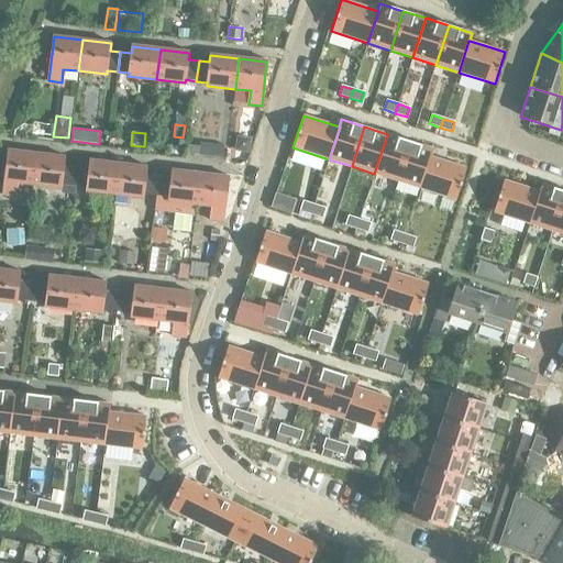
[(387,134),(374,174),(397,181),(409,142),(387,134)]
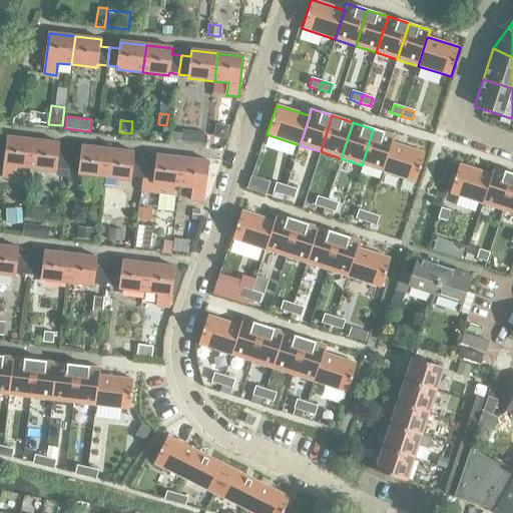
[(215,123),(214,137),(227,138),(229,125),(215,123)]
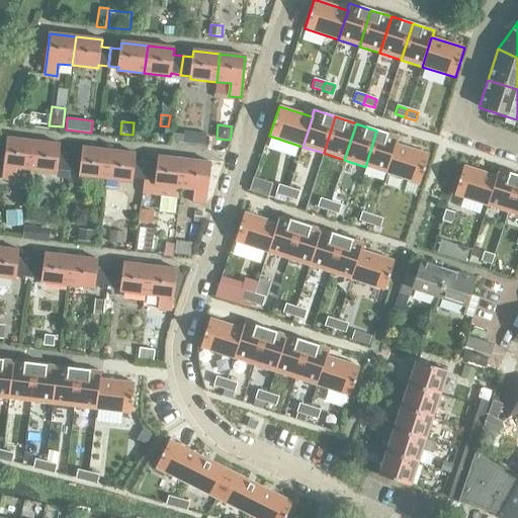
[(376,131),(365,167),(385,173),(396,144),(397,144),(399,137),(376,131)]
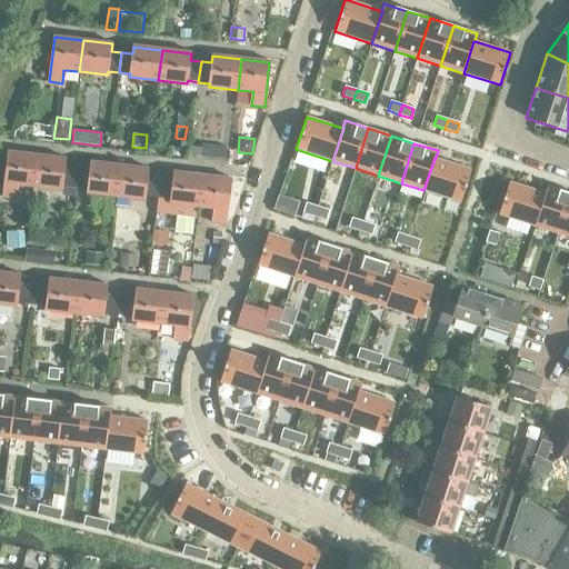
[(202,145),(200,158),(226,160),(227,147),(202,145)]
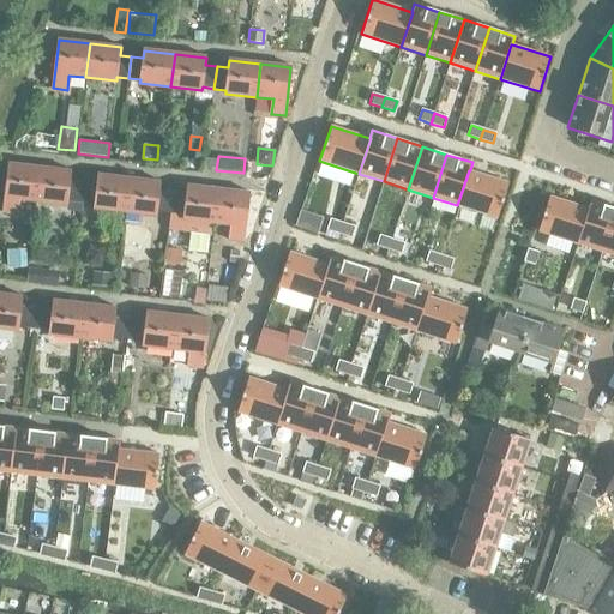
[(181,158),(180,167),(198,169),(199,161),(181,158)]
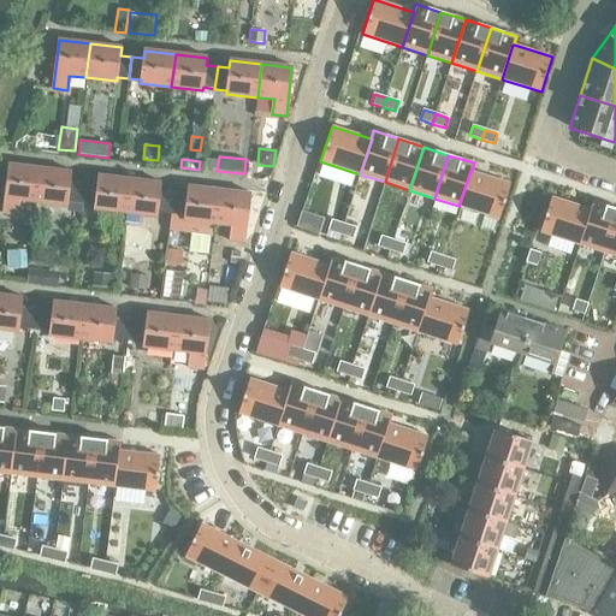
[(36,202),(40,169),(9,165),(4,213),(18,215),(19,201),(36,202)]
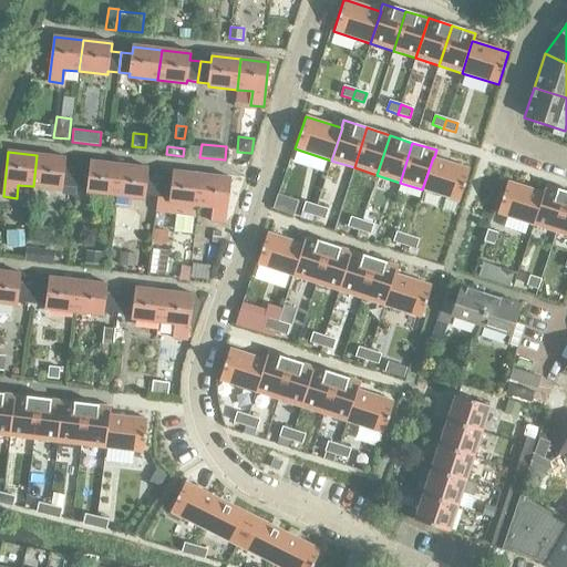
[(65,158),(37,155),(33,186),(63,191),(63,186),(74,188),(78,167),(64,166),(65,158)]
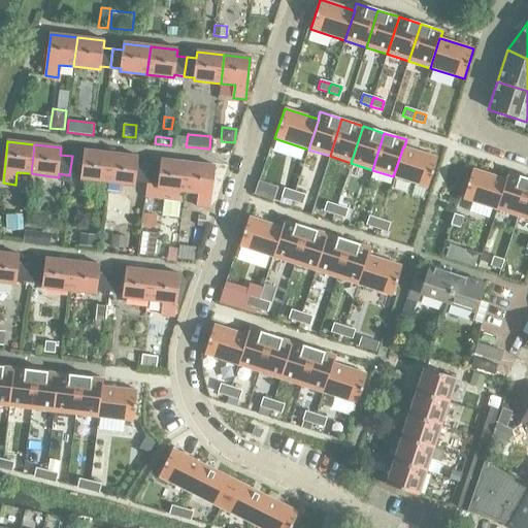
[(403,146),(393,176),(427,188),(437,158),(404,146),(403,146)]
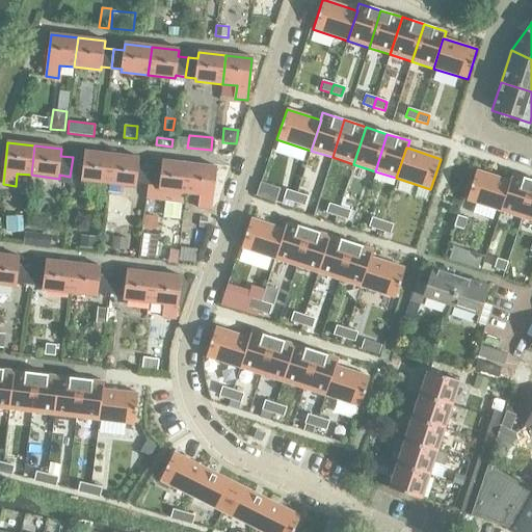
[(108,184),(112,155),(85,152),(84,159),(73,157),(70,177),(82,178),(81,181),(108,184)]
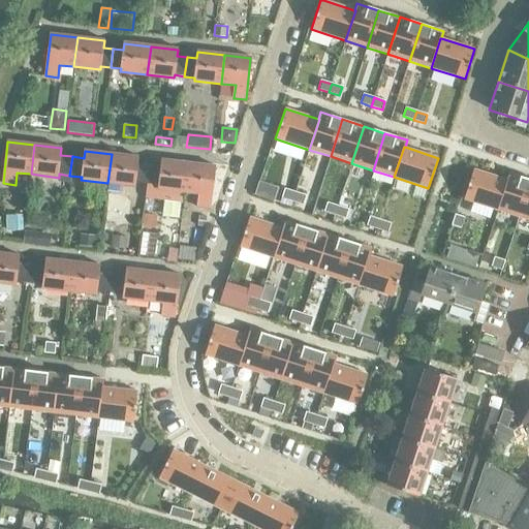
[(138,157),(112,154),(107,183),(134,187),(134,183),(147,185),(149,165),(137,164),(138,157)]
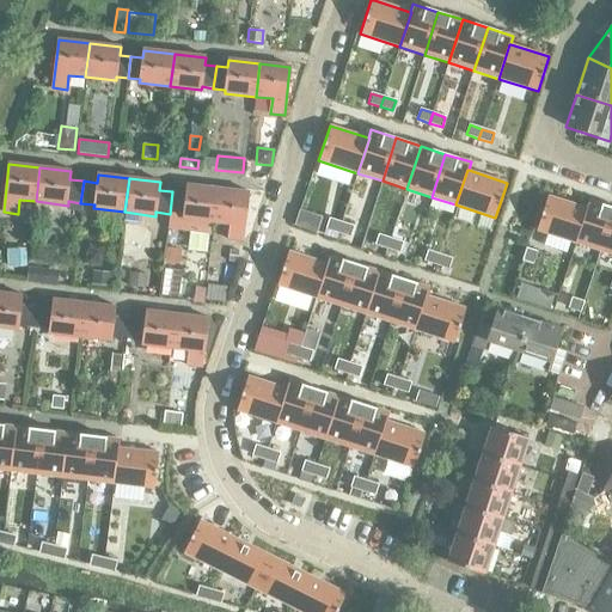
[(213,224),(218,189),(187,185),(185,193),(172,191),(170,214),(183,215),(182,219),(213,224)]
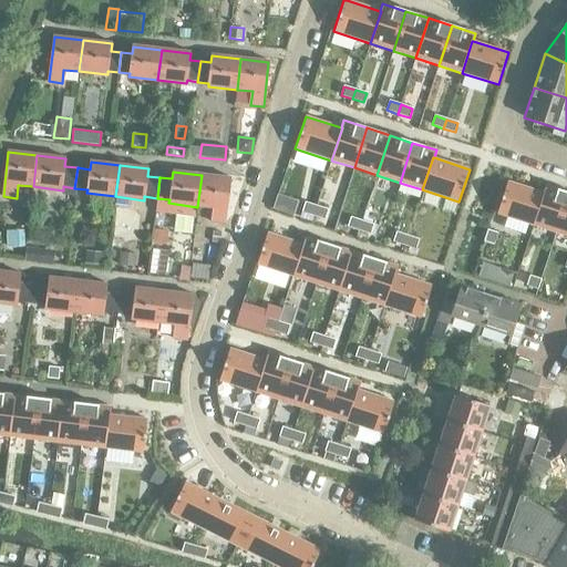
[(230,178),(202,175),(197,207),(213,208),(212,223),(225,224),(230,178)]
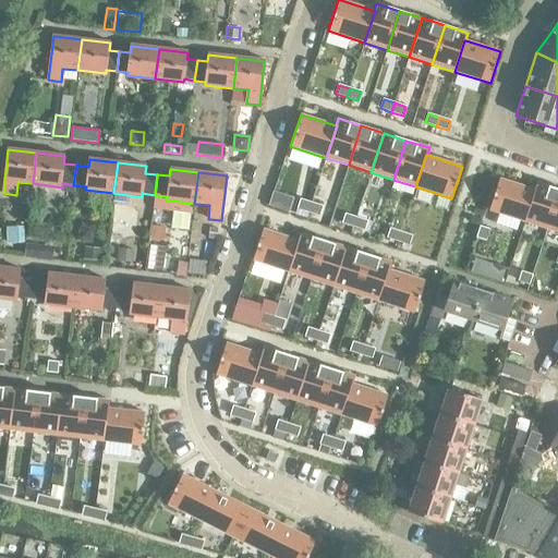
[(499,179),(489,210),(524,222),(535,190),(534,190),(499,179)]
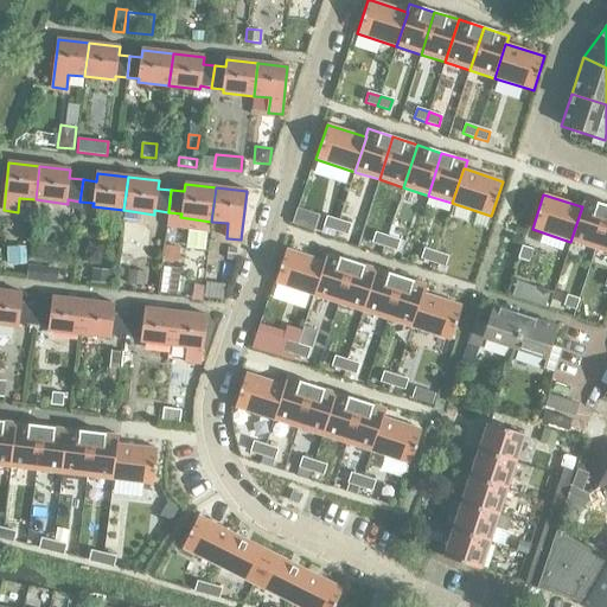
[(582,206),(570,242),(595,249),(606,212),(606,205),(583,198),(581,206),(582,206)]
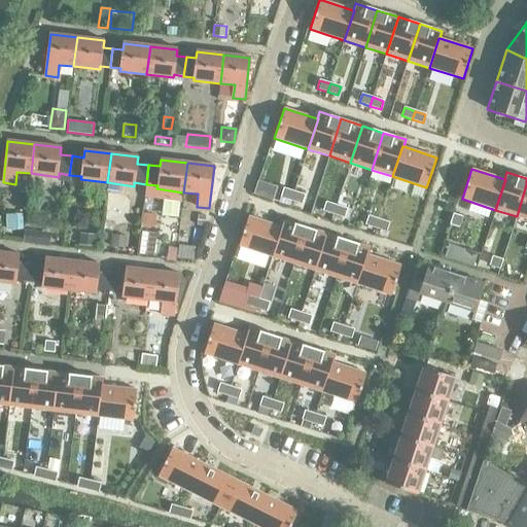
[(256,191),(275,197),(278,184),(259,179),(256,191)]
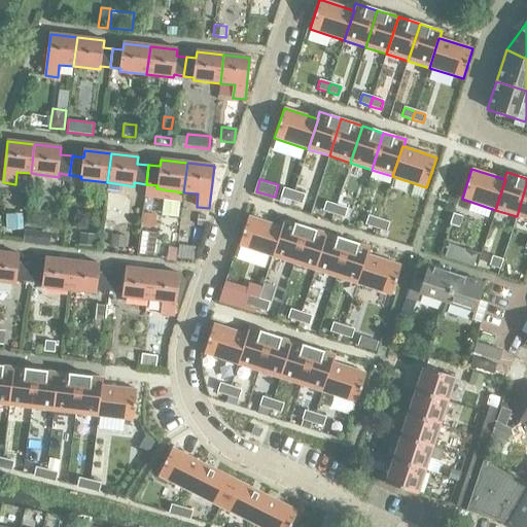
[(526,184),(517,216),(526,219),(526,184)]
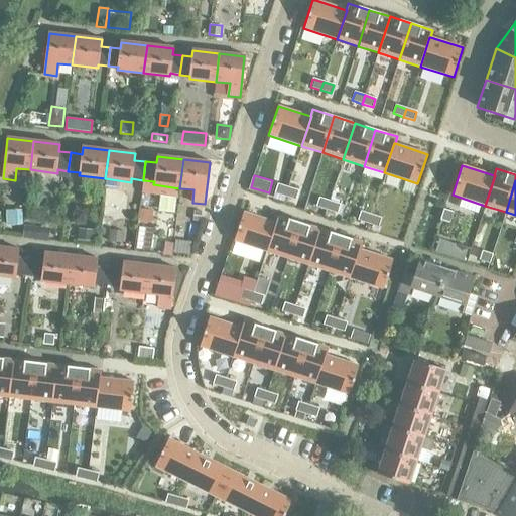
[(277,184),(275,192),(285,196),(288,187),(277,184)]
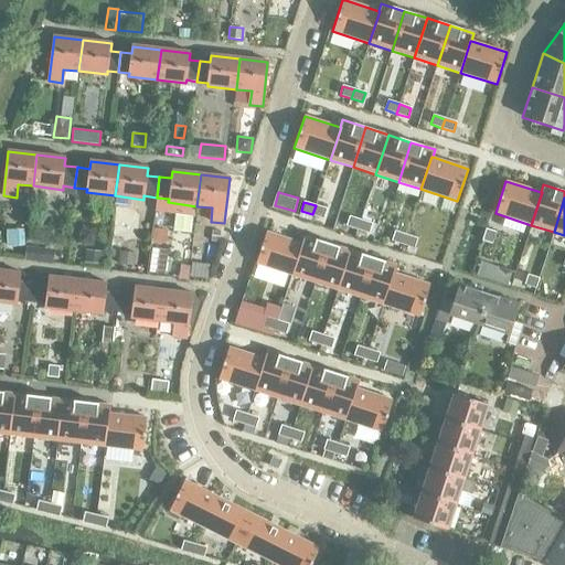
[(316,205),(312,214),(323,219),(327,209),(316,205)]
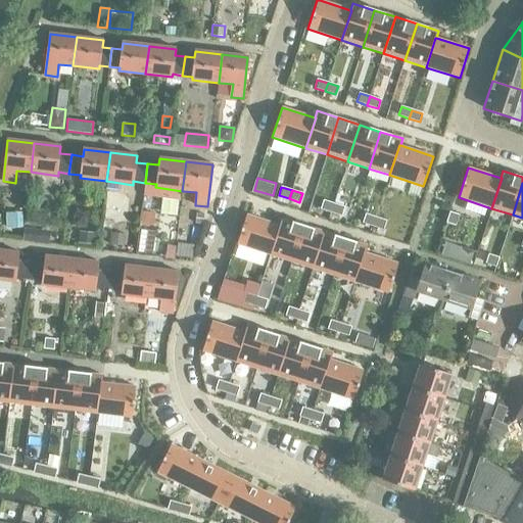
[(323,200),(321,208),(331,212),(334,203),(323,200)]
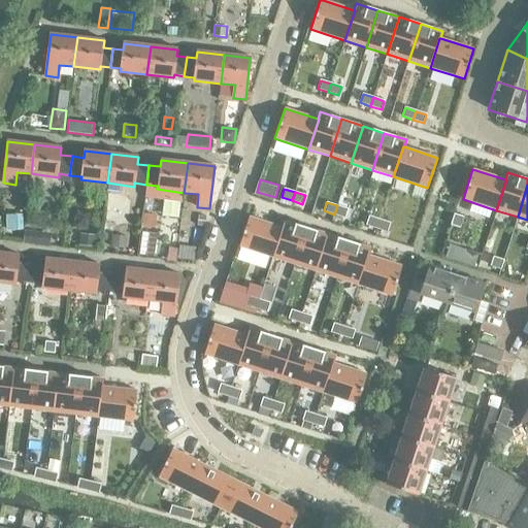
[(337,205),(334,215),(344,218),(348,209),(337,205)]
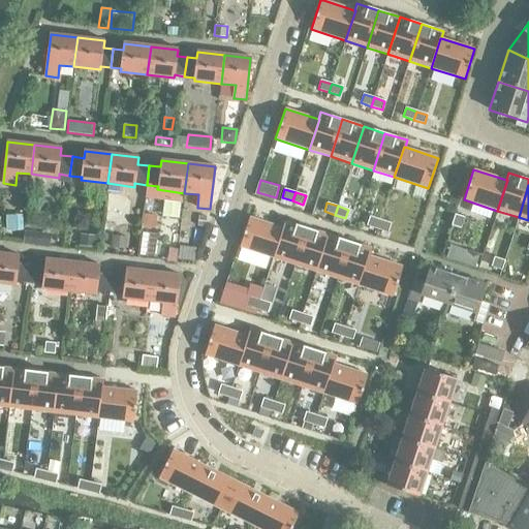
[(23,214),(6,215),(7,231),(23,230),(23,214)]
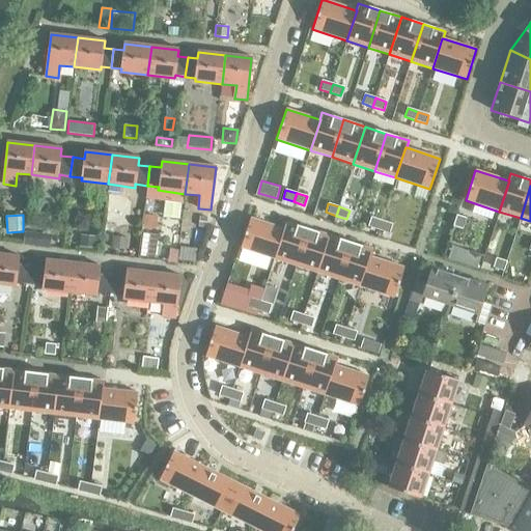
[(145,215),(143,228),(156,229),(158,217),(145,215)]
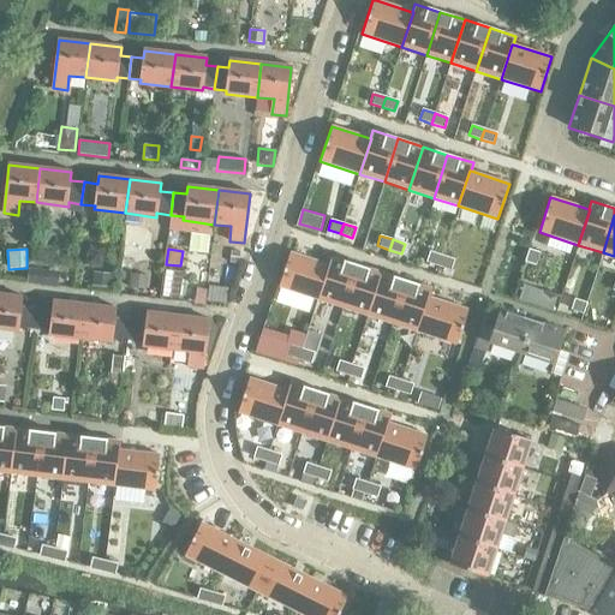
[(234,249),(233,262),(242,263),(243,250),(234,249)]
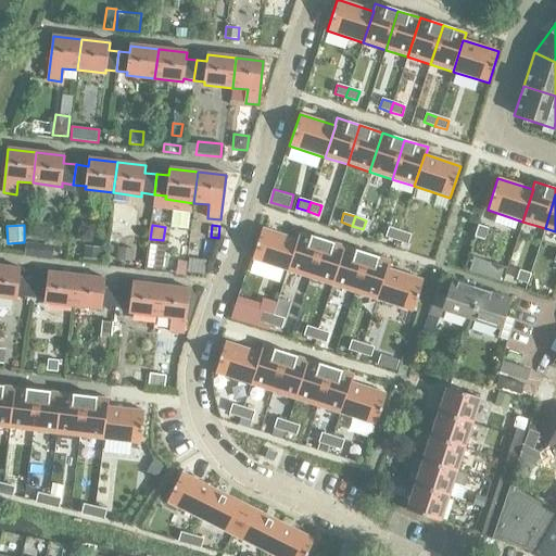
[(478,226),(475,237),(483,240),(488,228),(478,226)]
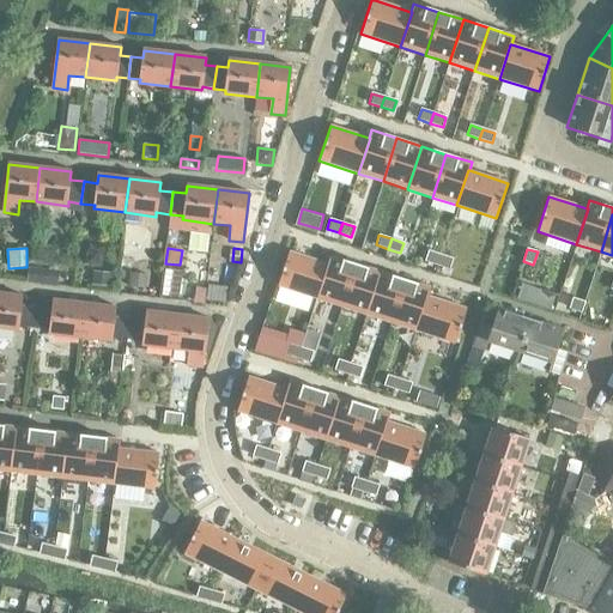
[(289,252),(278,286),(317,299),(328,265),(327,263),(289,252)]
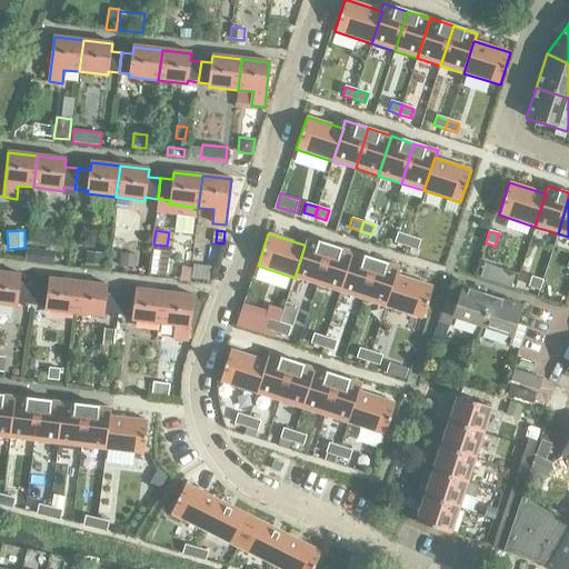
[(398,233),(395,242),(406,246),(409,237),(398,233)]
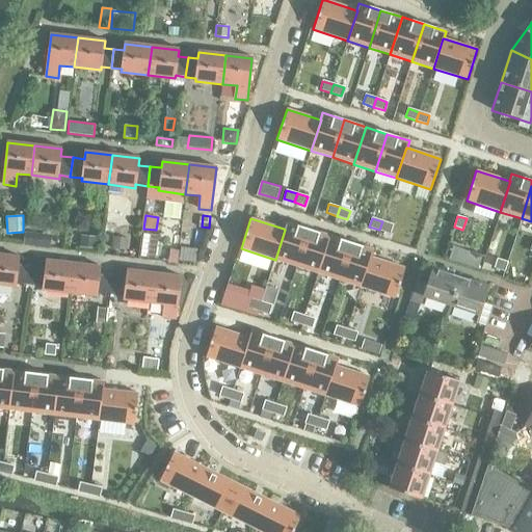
[(285,230),(275,260),(296,266),(309,229),(287,221),(284,229),(285,230)]
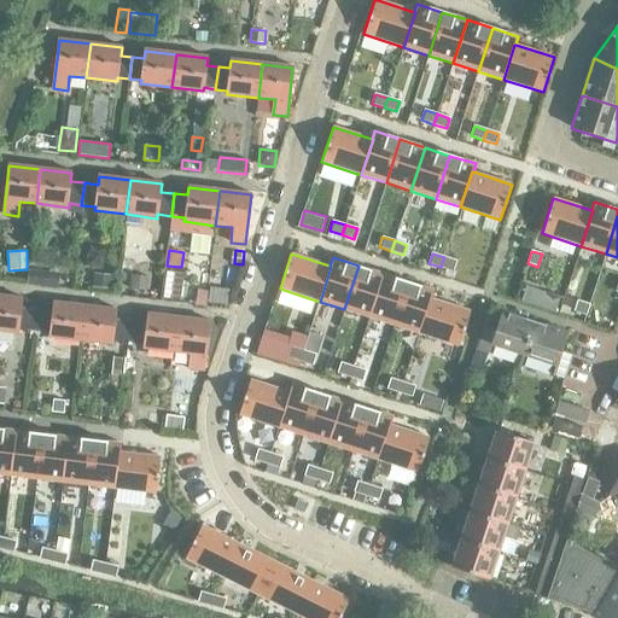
[(444,257),(441,267),(453,272),(456,261),(444,257)]
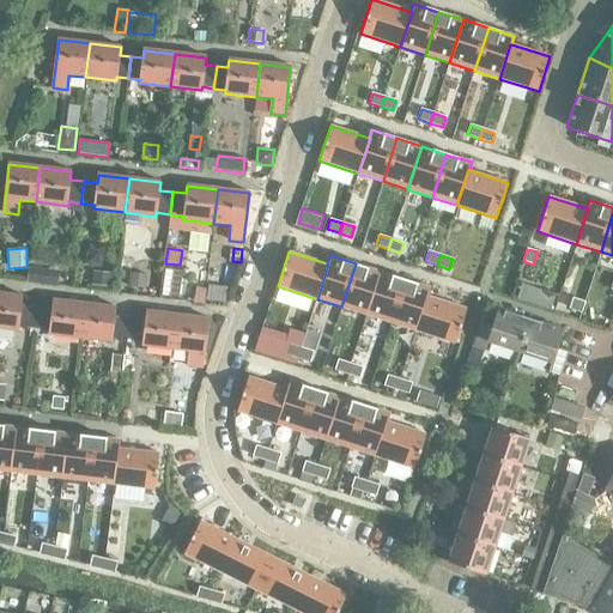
[(356,263),(341,307),(366,315),(380,272),(356,263)]
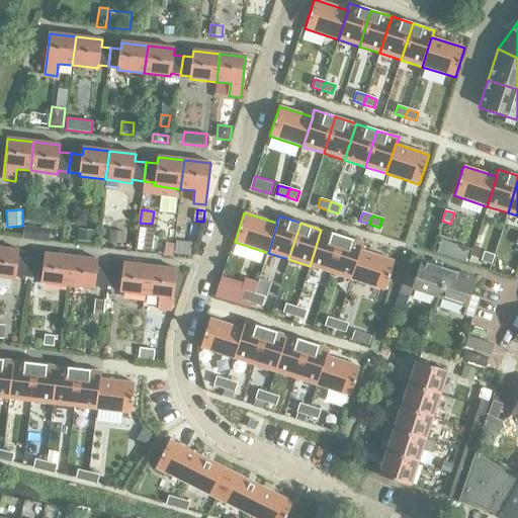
[(24,226),(23,239),(49,242),(50,229),(24,226)]
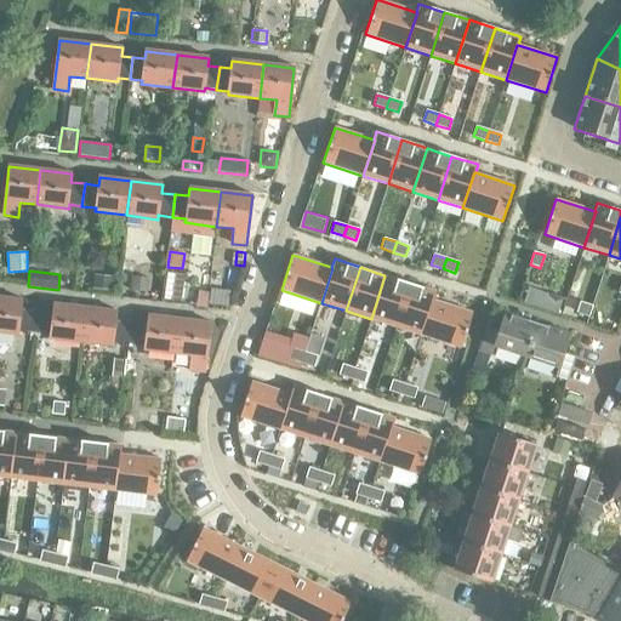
[(167,273),(164,300),(182,302),(184,275),(167,273)]
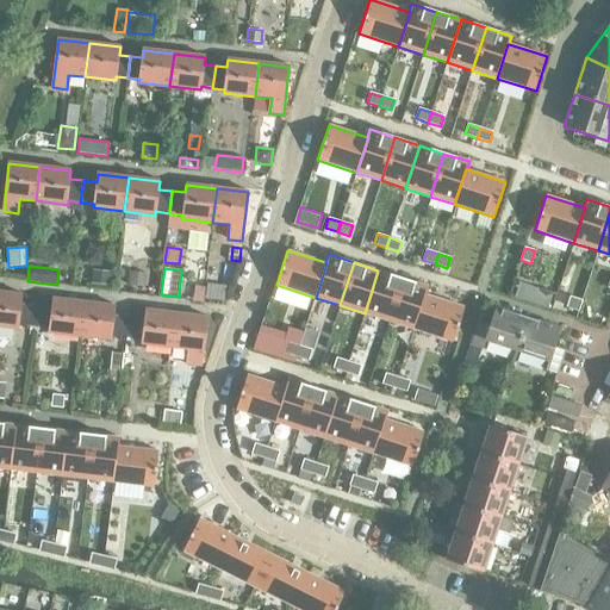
[(94,269),(93,282),(110,285),(111,272),(94,269)]
